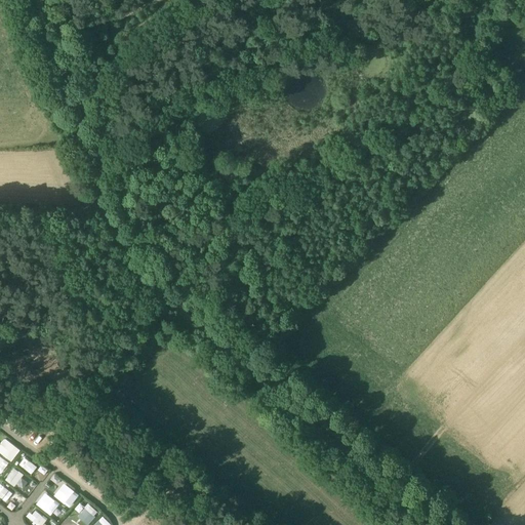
[(0,445),(0,451),(12,461),(22,449),(6,438),(0,445)]
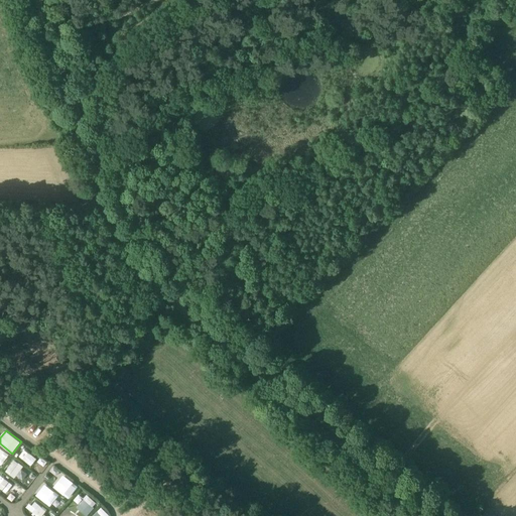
[(0,465),(1,466),(9,455),(0,447),(0,465)]
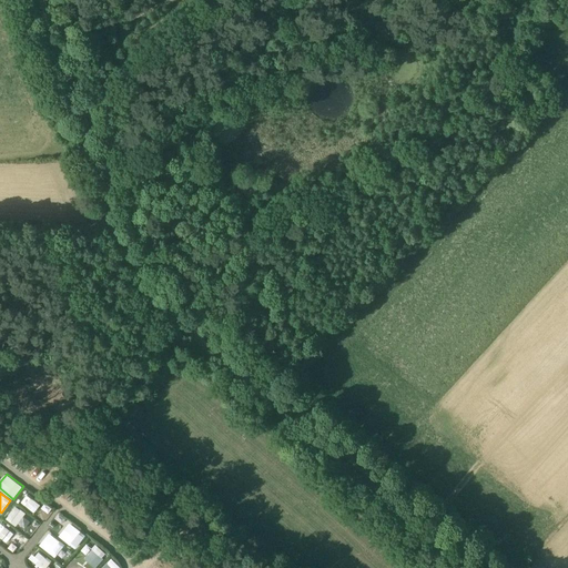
[(34,514),(41,505),(28,494),(20,503),(34,514)]
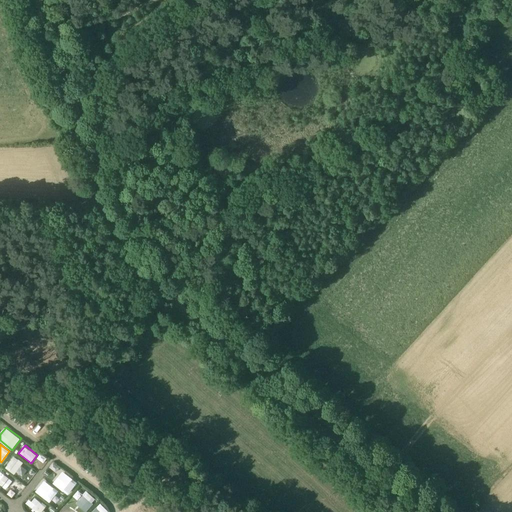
[(11,456),(6,470),(18,473),(22,460),(11,456)]
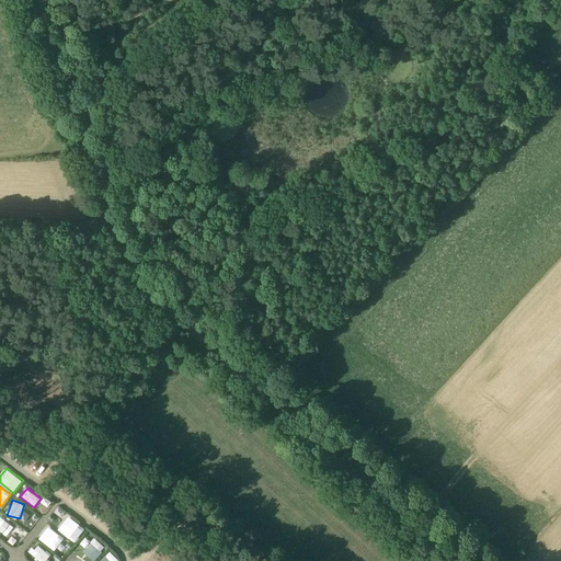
[(65,521),(69,516),(63,511),(58,516),(65,521)]
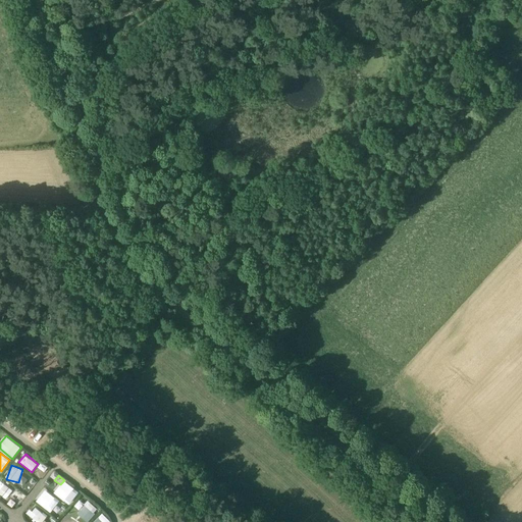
[(0,479),(0,492),(5,498),(12,488),(0,479)]
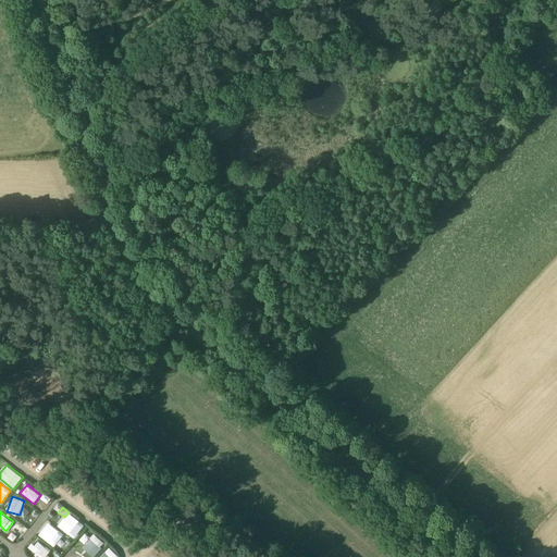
[(62,523),(74,536),(83,528),(71,516),(62,523)]
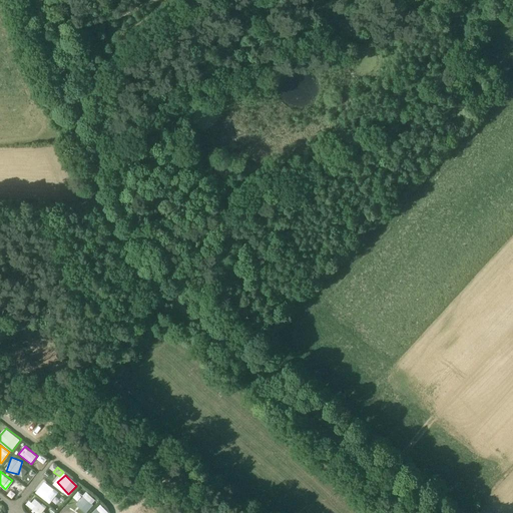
[(77,506),(86,512),(94,498),(85,492),(77,506)]
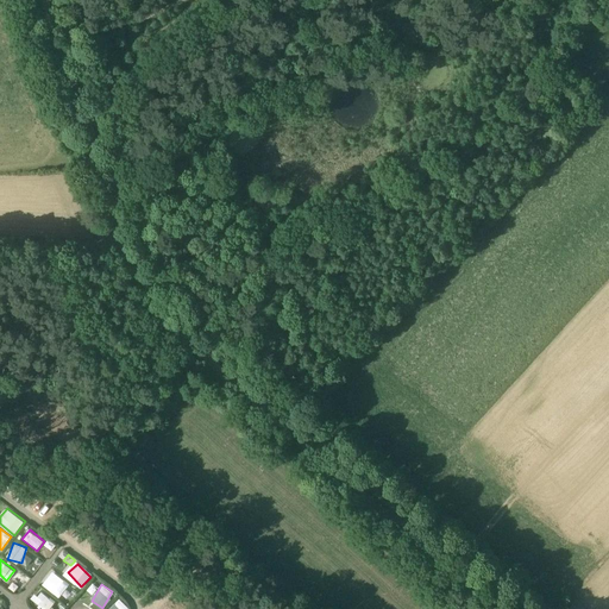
[(45,594),(37,606),(41,608),(50,608),(56,602),(45,594)]
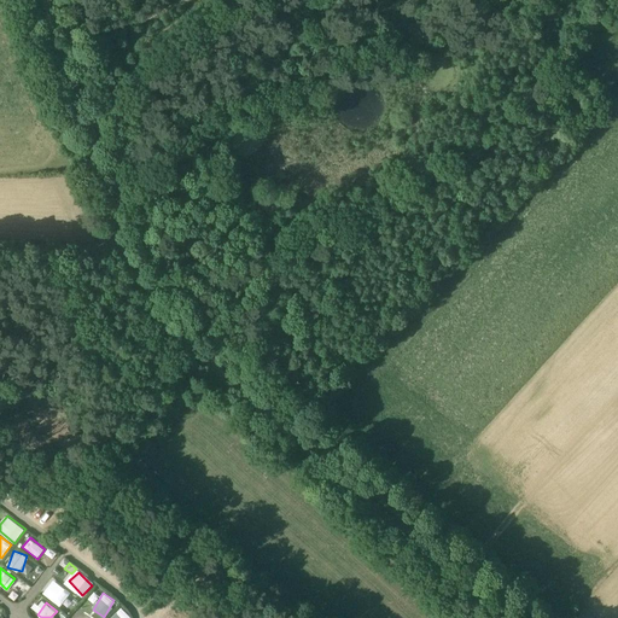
[(121,606),(112,617),(114,617),(128,617),(132,614),(121,606)]
